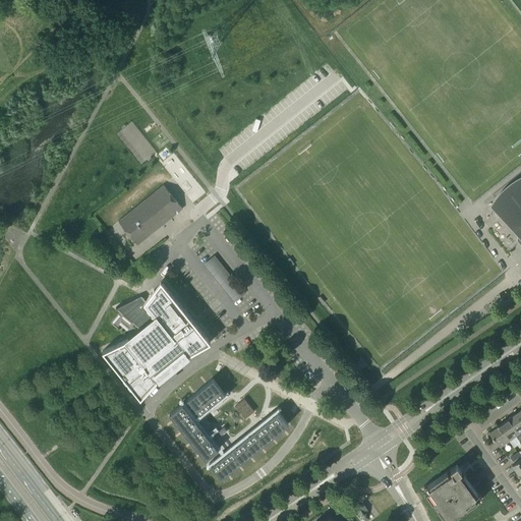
[(491,209),(517,235),(519,234),(501,211),(503,197),(520,182),(520,178),(517,180),(506,189),(498,196),(491,209)]
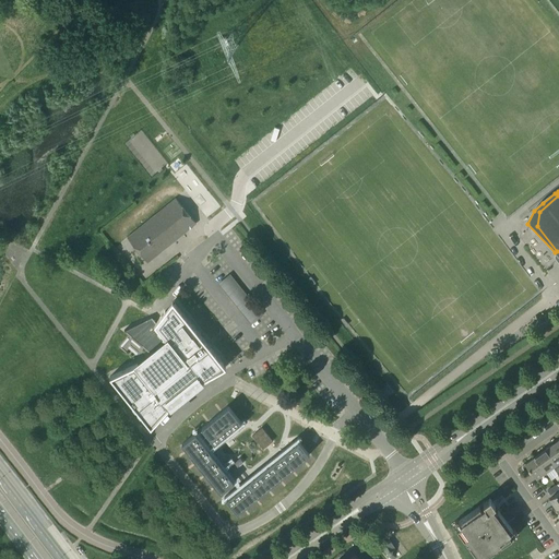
[(558,195),(539,212),(537,226),(557,251),(555,252),(555,258),(558,263),(558,195)]
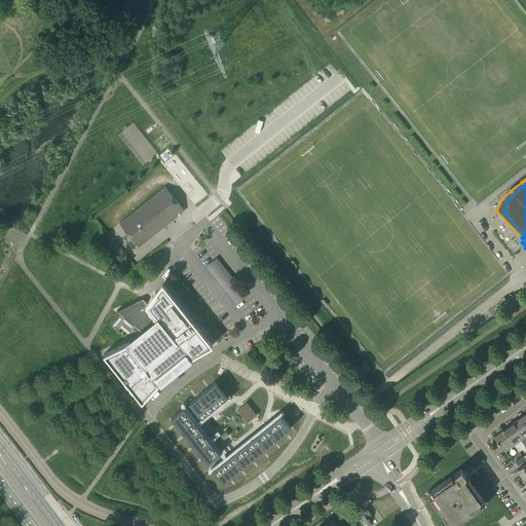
[(164,186),(119,223),(138,246),(145,240),(152,235),(184,210),(164,186)]
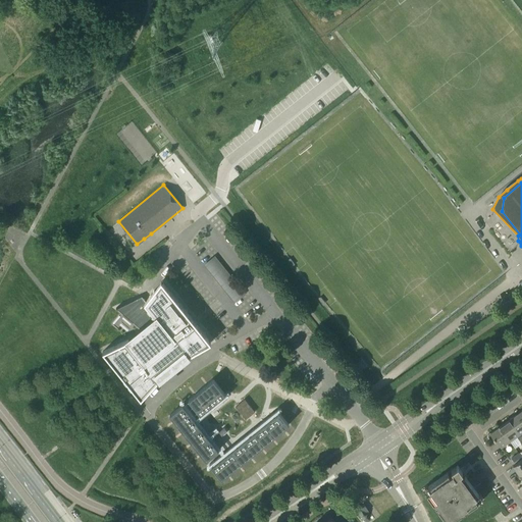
[(221,286),(231,277),(215,257),(205,266),(221,286)]
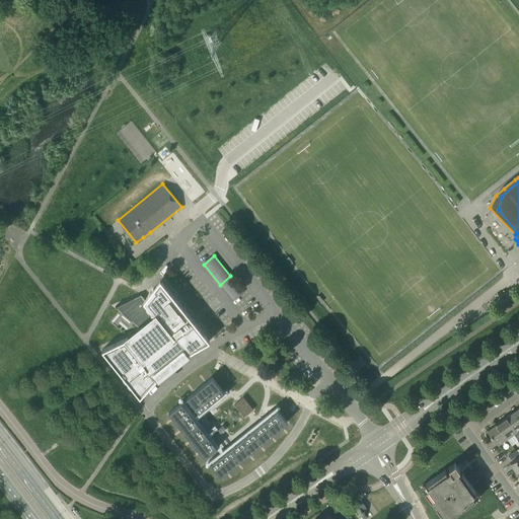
[(220,285),(224,290),(234,282),(230,276),(220,285)]
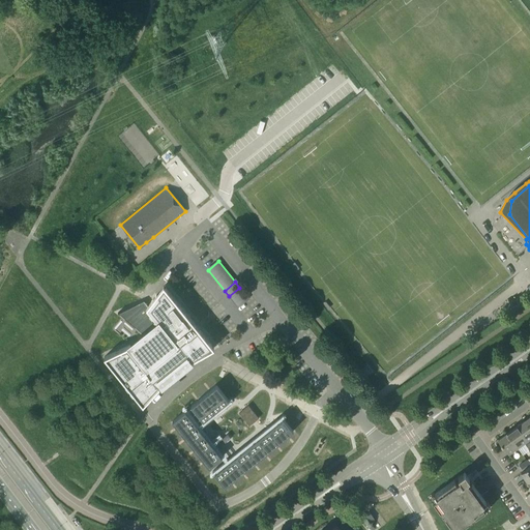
[(189,362),(213,348),(166,288),(158,297),(155,294),(147,305),(143,300),(136,303),(137,304),(122,316),(118,312),(117,313),(144,335),(130,346),(129,345),(104,357),(142,405),(162,384),(160,383),(176,371),(188,361),(189,362)]
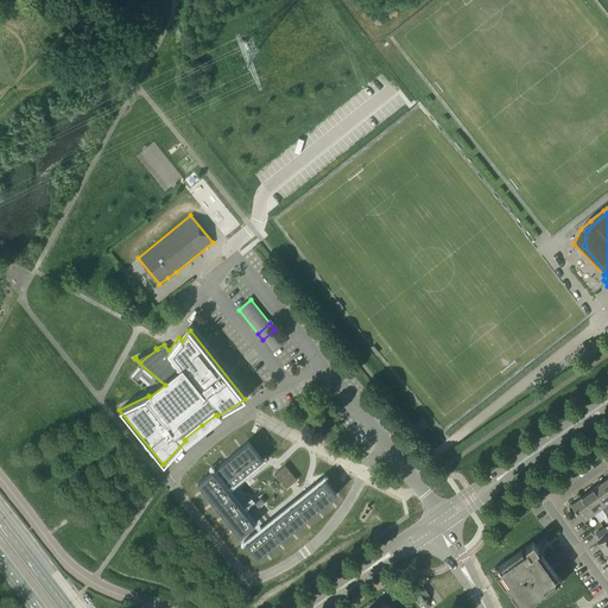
[(267,346),(280,336),(274,330),(263,340),(267,346)]
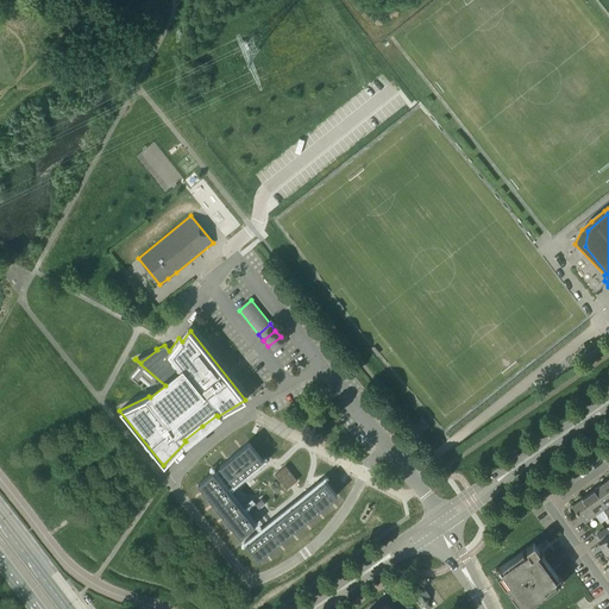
[(286,343),(281,337),(268,346),(272,352),(286,343)]
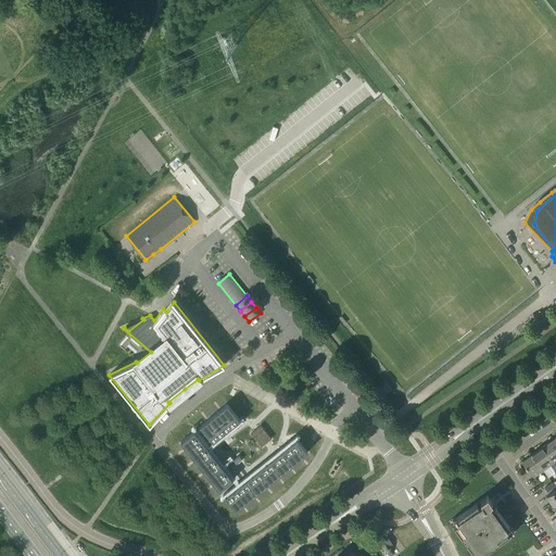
[(227,404),(200,426),(213,441),(240,419),(227,404)]
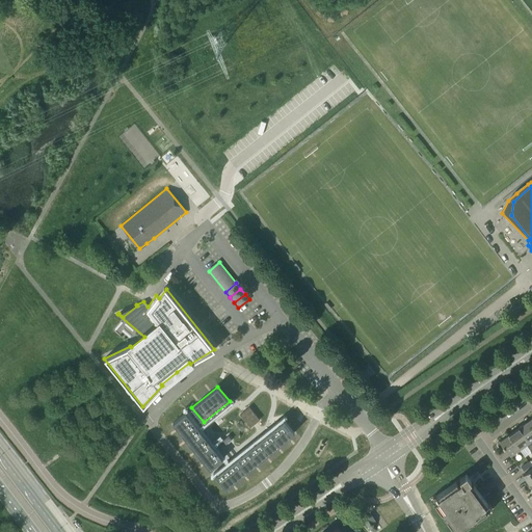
[(185,413),(173,423),(210,469),(222,459),(185,413)]
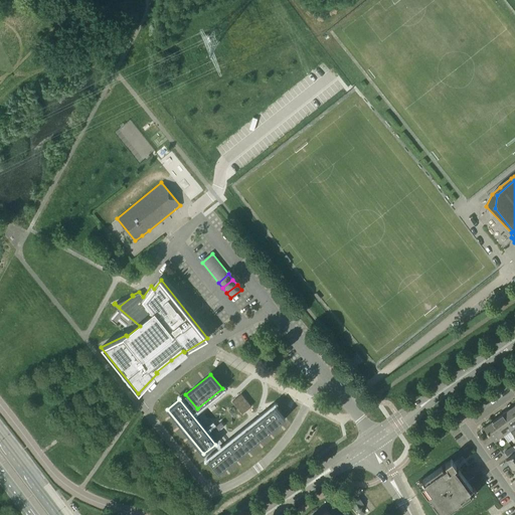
[(275,406),(208,460),(218,473),(285,418),(275,406)]
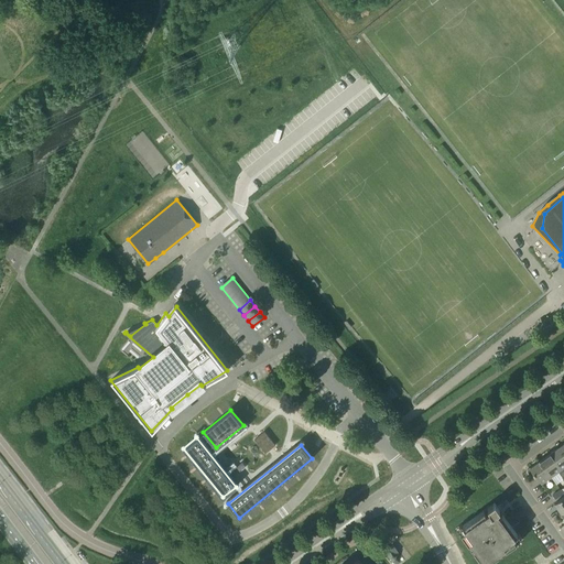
[(563,467),(563,453),(560,447),(550,454),(563,473),(563,467),(563,468),(563,467)]
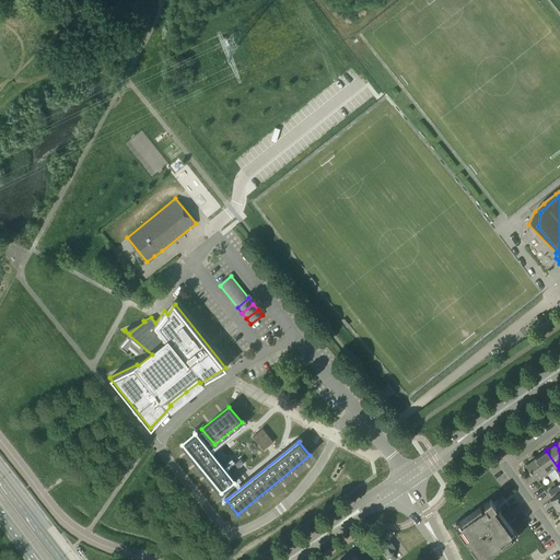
[(559,469),(546,451),(536,457),(548,474),(553,469),(558,475),(559,473),(559,469)]
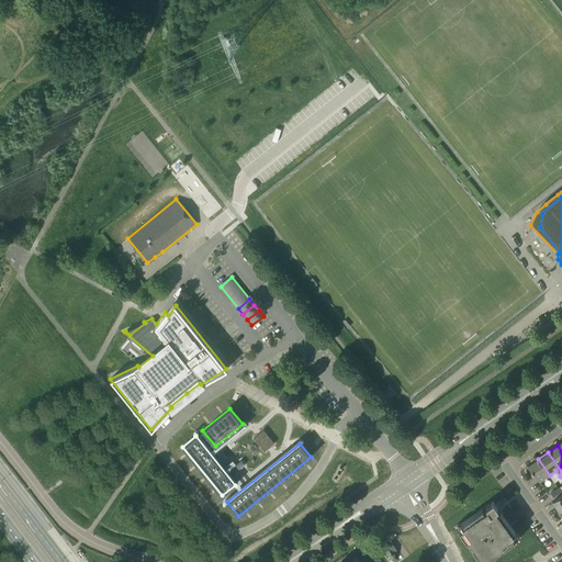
[(525,469),(529,474),(531,472),(539,483),(550,475),(538,459),(525,469)]
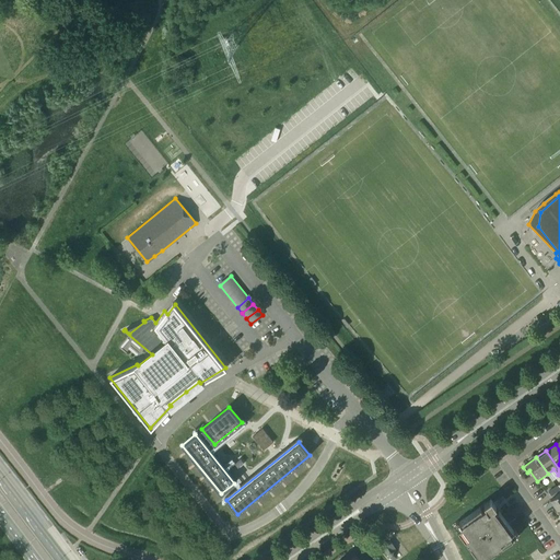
[(240,458),(231,466),(234,470),(244,463),(243,463),(240,458)]
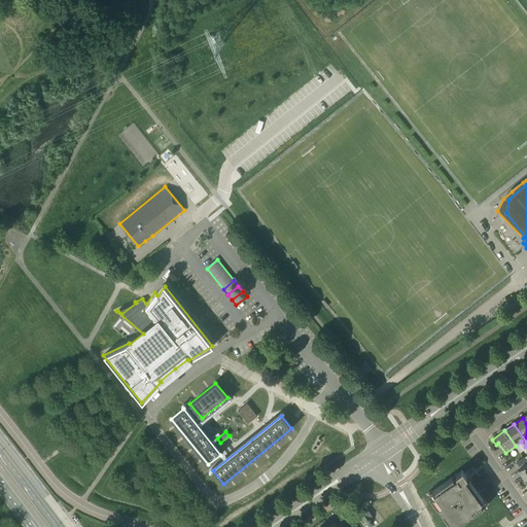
[(516,463),(519,467),(526,461),(524,458),(516,463)]
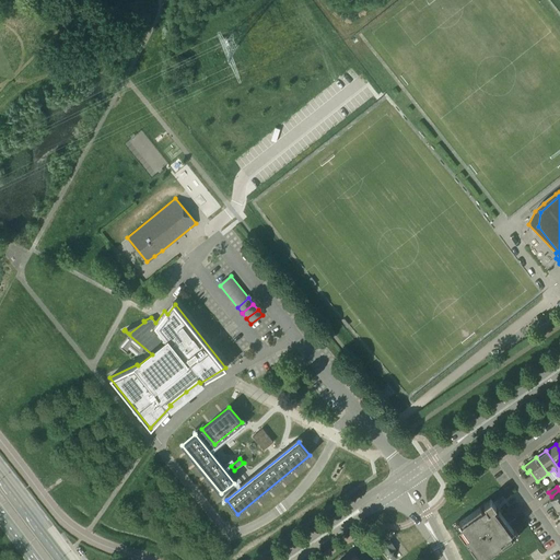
[(550,500),(557,510),(559,508),(559,492),(550,500)]
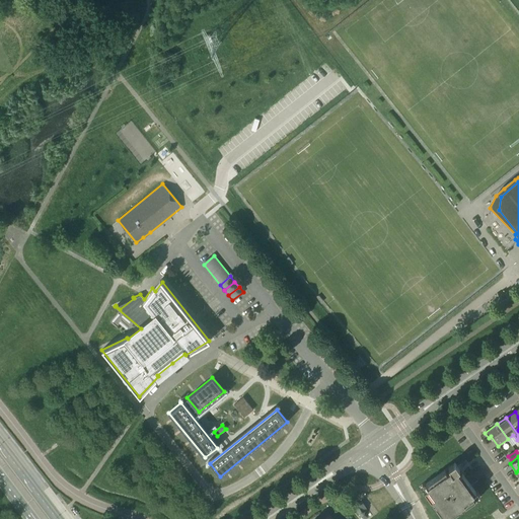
[(449,517),(475,499),(472,495),(476,493),(462,472),(459,474),(456,471),(460,469),(455,462),(426,484),(428,488),(424,491),(443,516),(446,514),(449,517)]
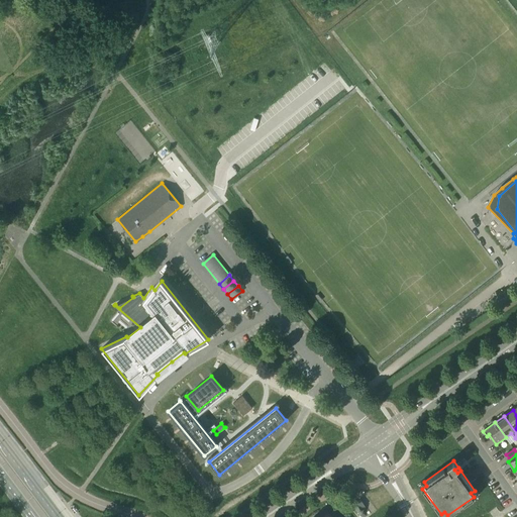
[(350,507),(355,513),(365,506),(359,500),(350,507)]
